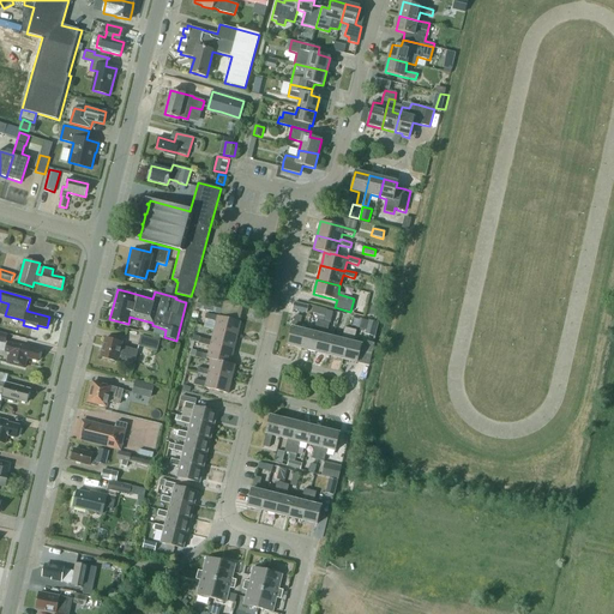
[(197,308),(220,314),(222,306),(198,300),(197,308)]
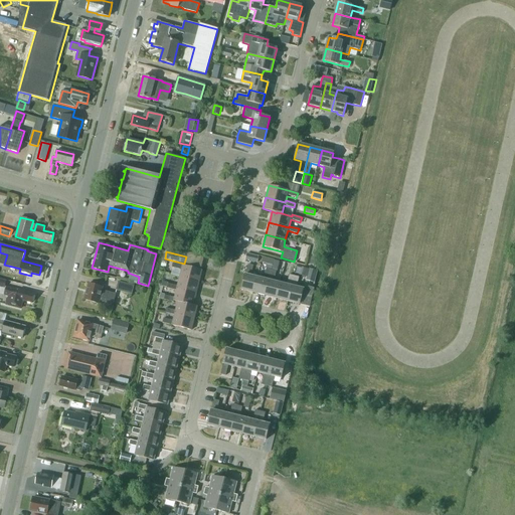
[(310,264),(316,266),(318,259),(312,256),(310,264)]
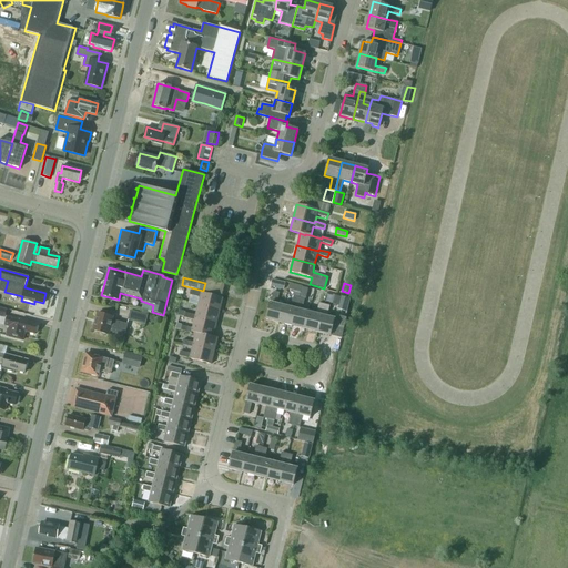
[(200,297),(198,306),(220,312),(223,297),(201,293),(191,290),(190,295),(200,297)]
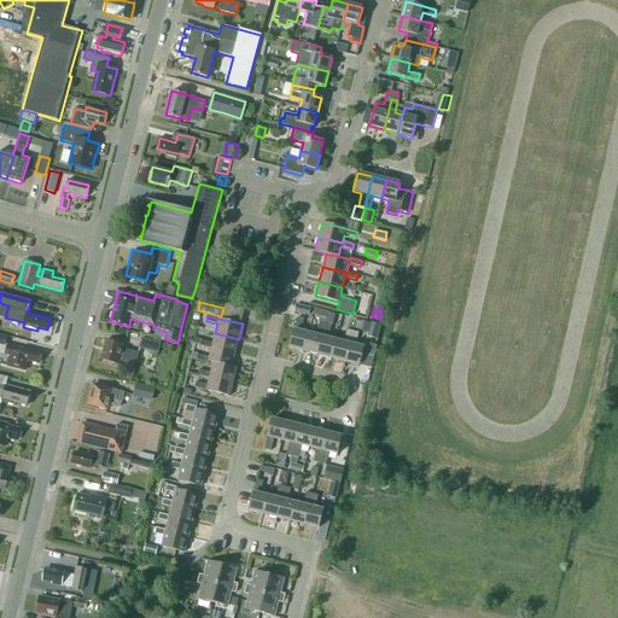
[(290,348),(304,351),(308,333),(301,331),(303,319),(297,318),(295,330),(290,348)]
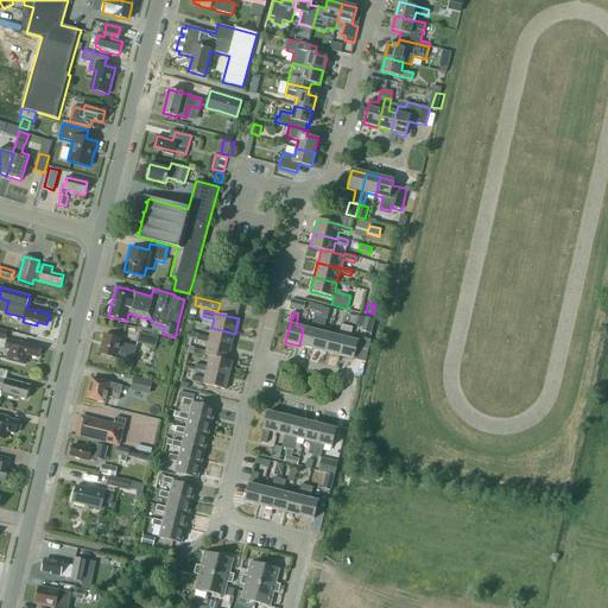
[(359,316),(356,325),(363,328),(362,333),(371,335),(375,321),(359,316)]
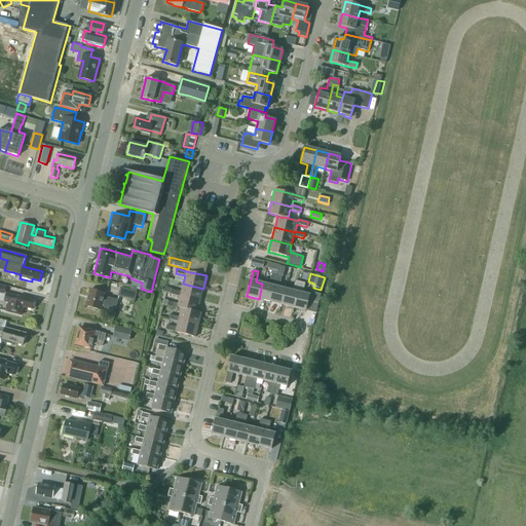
[(259,299),(270,302),(276,275),(271,274),(269,285),(262,284),(259,299)]
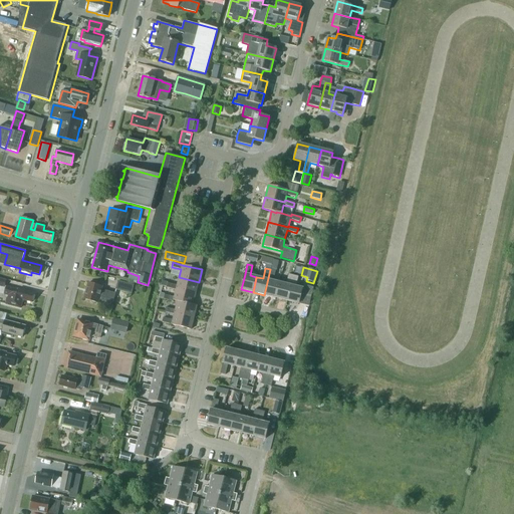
[(264,295),(275,298),(279,282),(273,281),(275,271),(270,269),(264,295)]
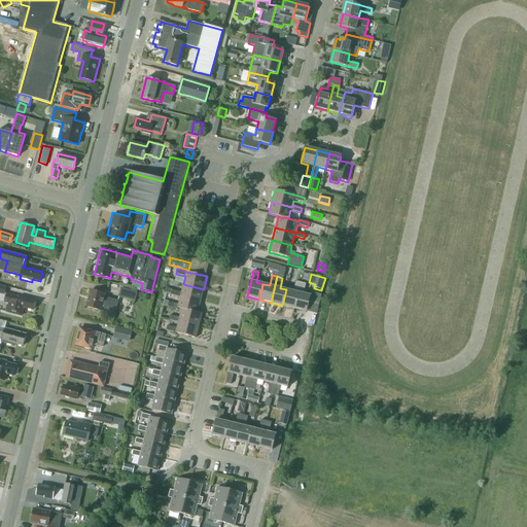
[(282,306),(294,308),(301,282),(295,281),(293,291),(286,289),(282,306)]
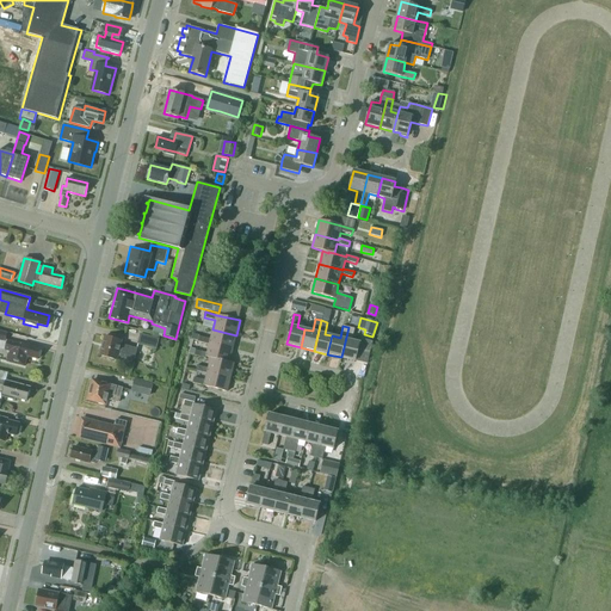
[(349,327),(341,357),(356,360),(360,343),(352,340),(355,328),(349,327)]
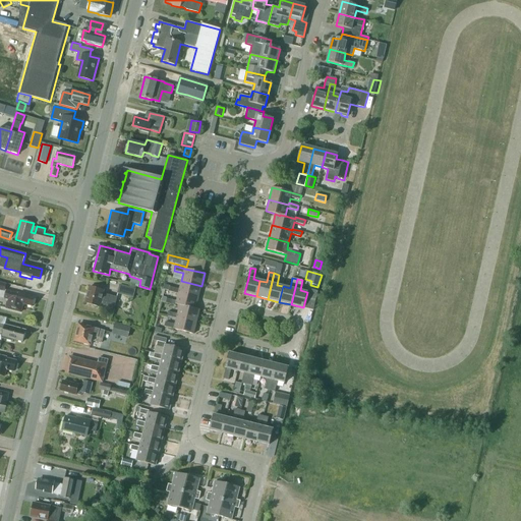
[(169,291),(178,294),(178,293),(198,297),(201,286),(181,281),(179,289),(170,287),(169,291)]
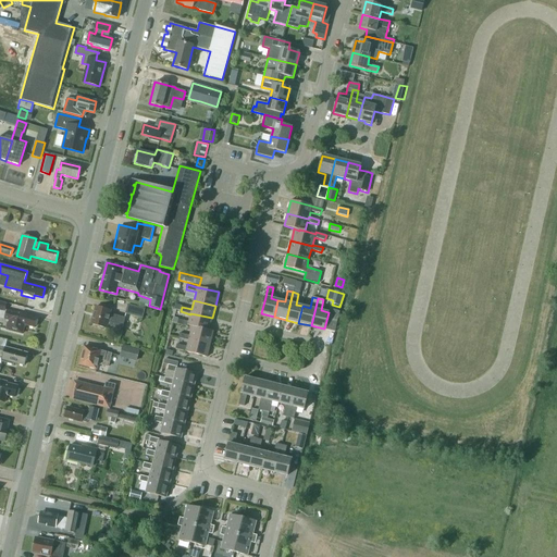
[(125,314),(141,318),(145,309),(127,305),(125,314)]
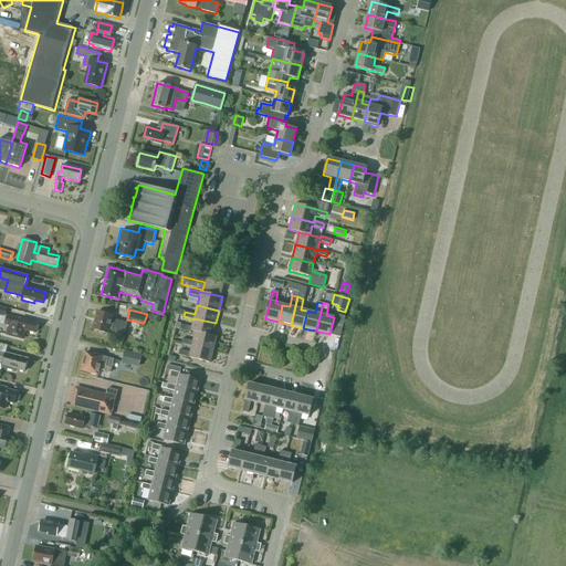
[(109,331),(124,334),(127,323),(112,320),(113,316),(97,312),(92,329),(108,334),(109,331)]
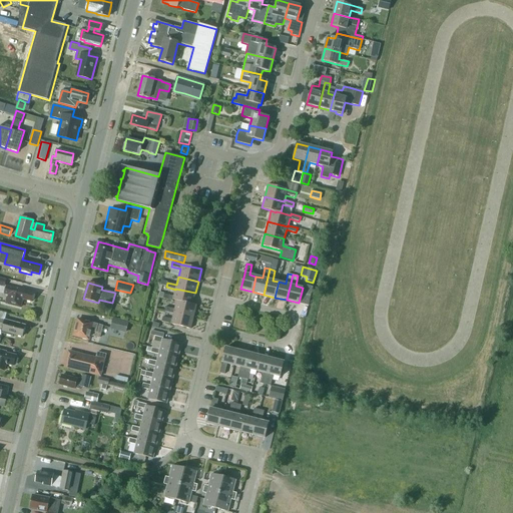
[(6,286),(4,295),(9,296),(6,305),(20,309),(22,300),(31,302),(34,293),(18,289),(6,286)]
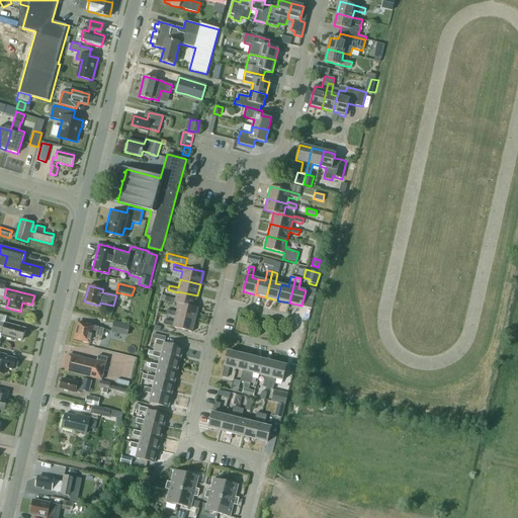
[(179,304),(178,305),(184,306),(184,305),(194,307),(197,295),(177,291),(177,292),(175,299),(166,297),(165,301),(174,304),(175,303),(179,304)]
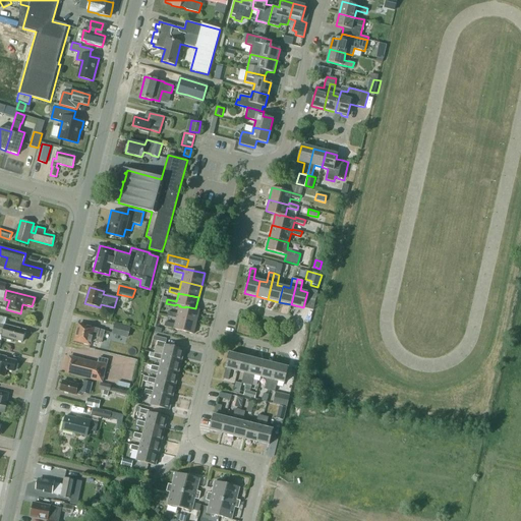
[(167,316),(176,319),(196,324),(199,309),(195,308),(185,306),(185,307),(179,306),(177,314),(168,311),(167,316)]
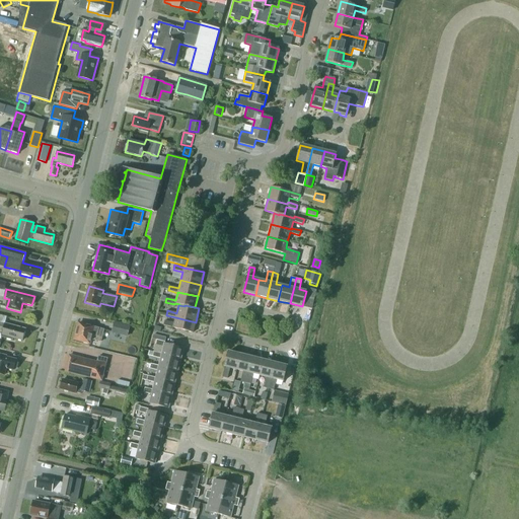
[(196,322),(175,317),(174,323),(164,320),(163,325),(173,327),(193,332),(196,322)]
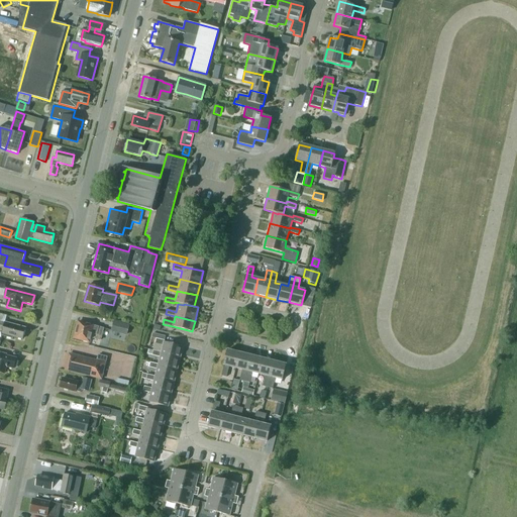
[(12,336),(22,339),(25,328),(24,328),(5,323),(0,321),(0,329),(3,331),(2,335),(12,338),(12,336)]
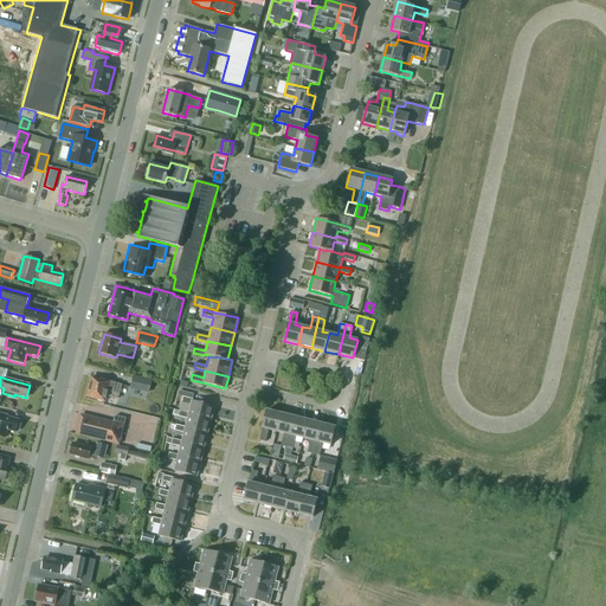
[(117,399),(121,385),(91,378),(86,397),(97,399),(97,400),(102,401),(103,400),(105,401),(107,395),(117,399)]
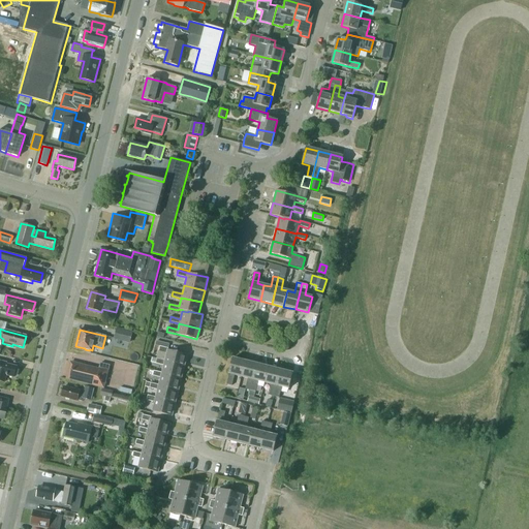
[(115,338),(129,342),(131,334),(117,330),(115,338)]
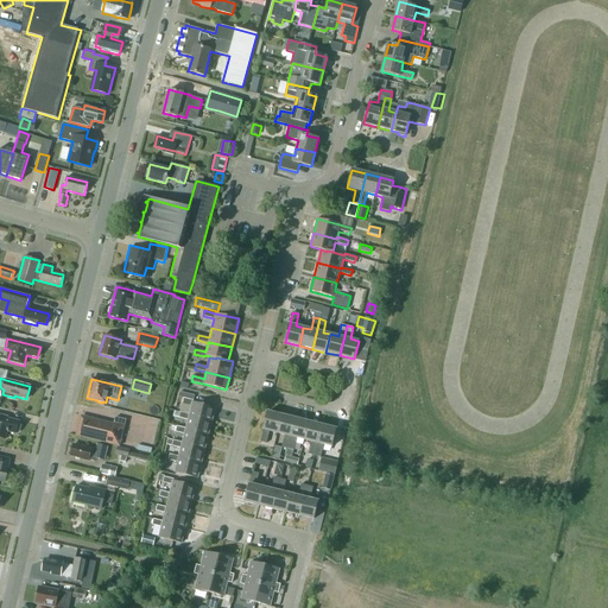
[(190,415),(189,416),(211,422),(215,407),(194,403),(195,396),(179,392),(178,398),(184,399),(183,404),(191,406),(190,415)]
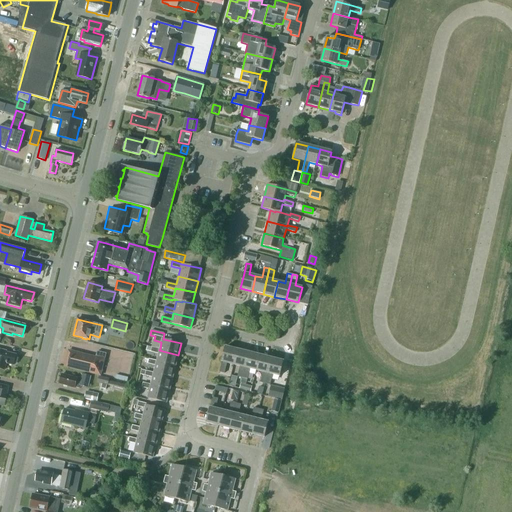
[(227,363),(233,365),(237,349),(225,346),(221,362),(222,362),(219,372),(224,373),(227,363)]
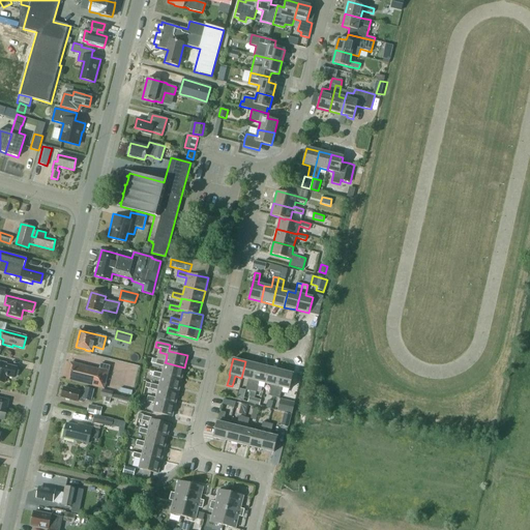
[(0,359),(0,381),(4,383),(6,376),(7,376),(15,378),(15,377),(15,375),(17,375),(18,370),(17,369),(17,366),(6,364),(2,363),(2,361),(0,359)]
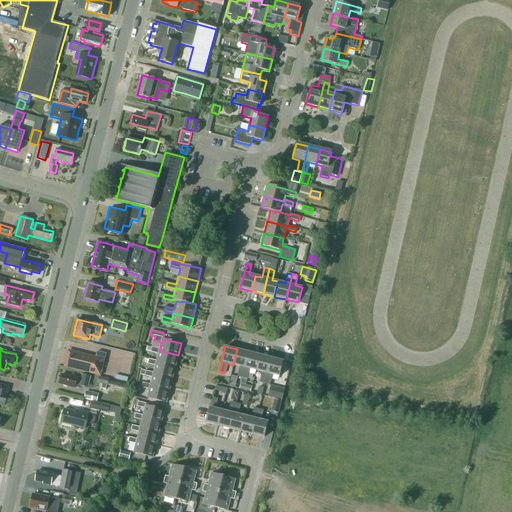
[(158,354),(157,361),(156,362),(175,367),(178,355),(159,350),(160,349),(152,347),(151,352),(158,354)]
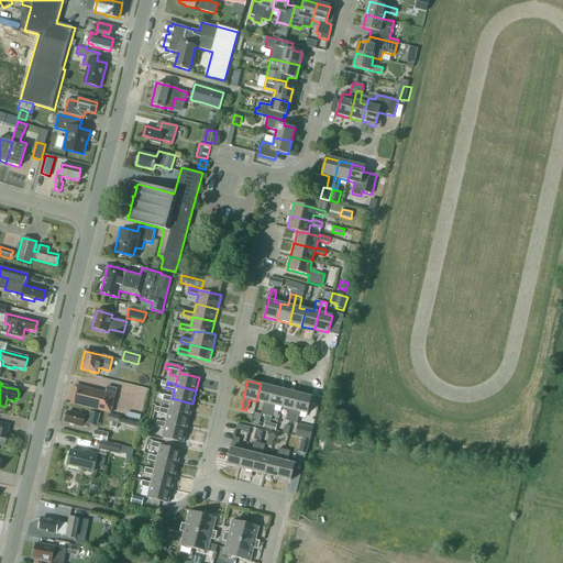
[(261,414),(266,416),(274,387),(261,384),(256,401),(264,403),(261,414)]
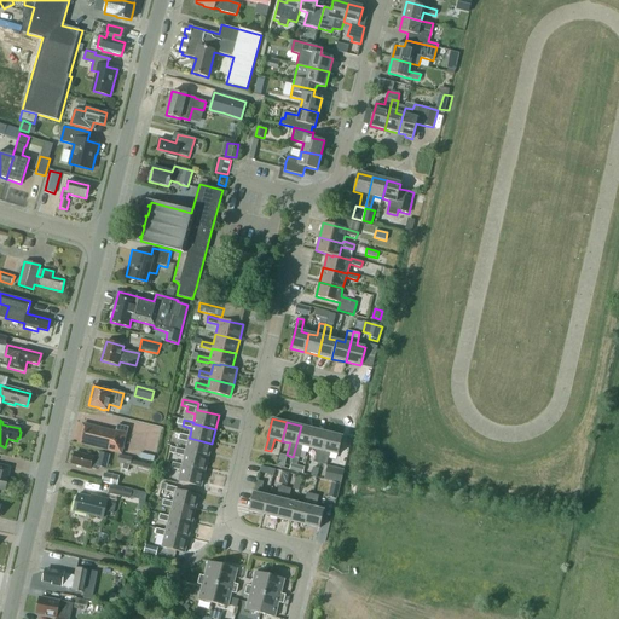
[(81,444),(121,455),(128,427),(117,424),(116,432),(87,424),(81,444)]
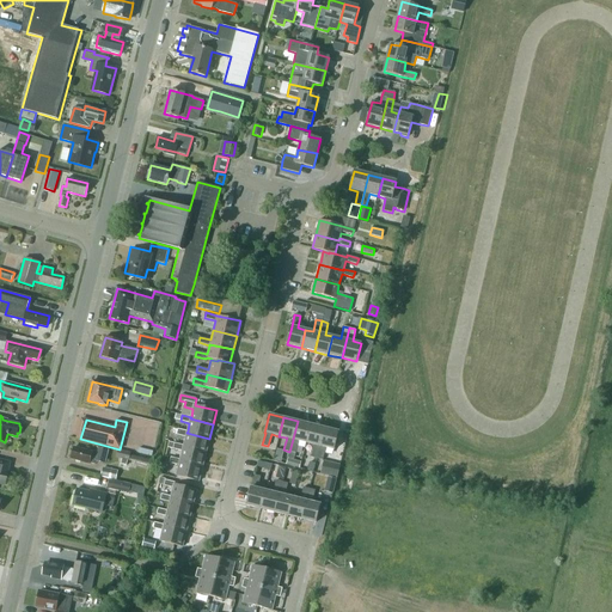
[(299,441),(306,442),(311,424),(298,421),(289,452),(295,453),(299,441)]
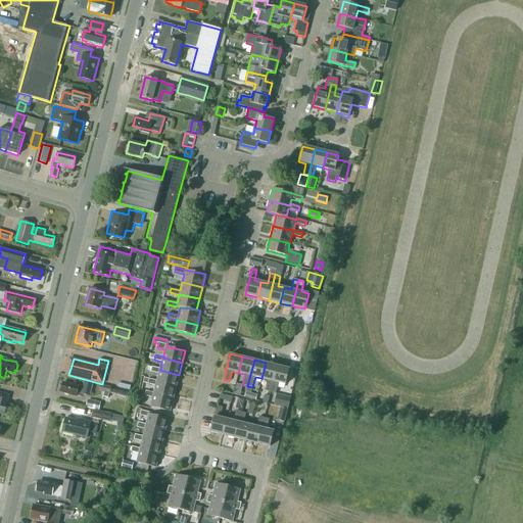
[(266,390),(271,391),(277,366),(266,363),(262,378),(269,380),(266,390)]
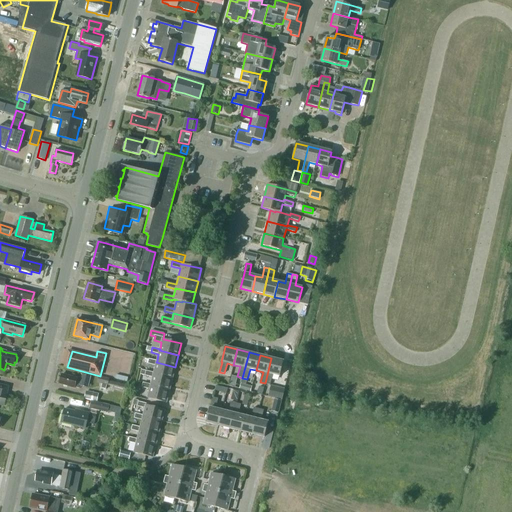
[(271,358),(265,383),(270,385),(272,375),(279,376),(283,361),(271,358)]
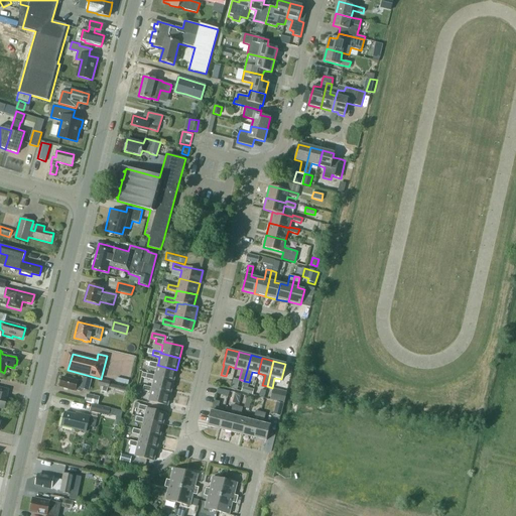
[(155,376),(154,377),(173,382),(176,370),(157,365),(158,364),(150,362),(149,367),(157,369),(155,376)]
